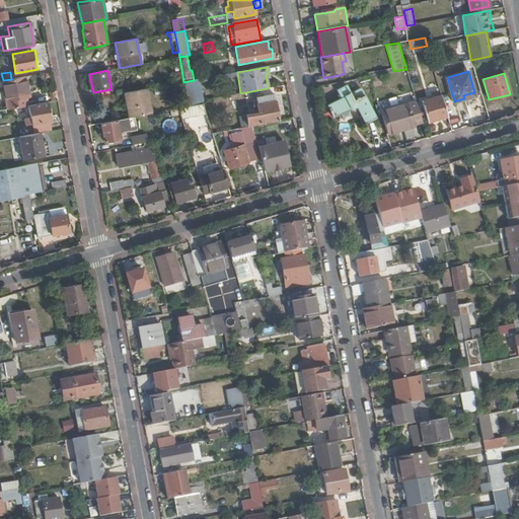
[(3,80),(8,109),(28,105),(27,98),(26,91),(30,90),(27,76),(11,79),(3,80)]
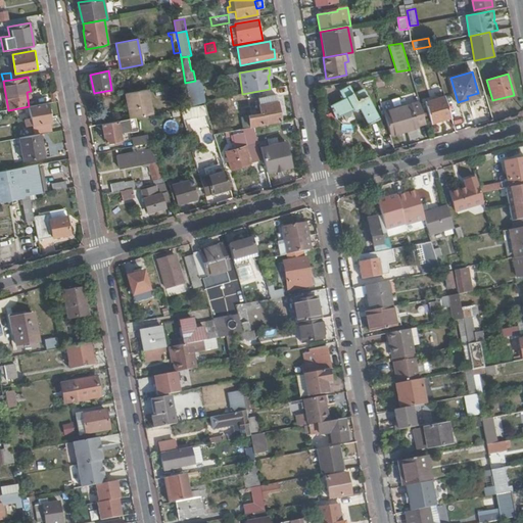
[(190,108),(197,106),(205,105),(200,85),(199,80),(195,81),(185,83),(190,108)]
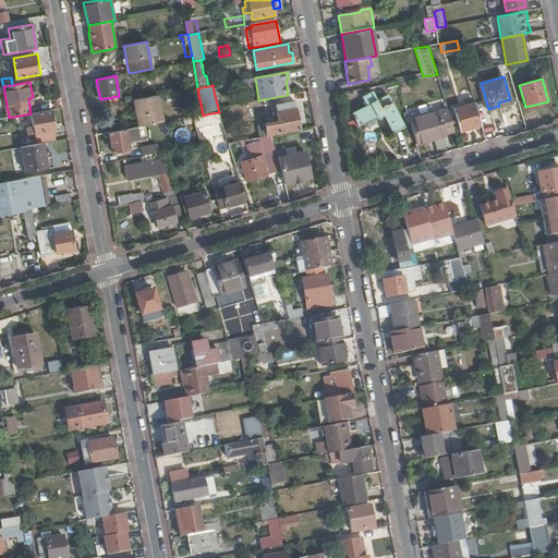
[(403,126),(387,96),(377,100),(372,92),(362,97),(366,105),(351,113),(358,125),(383,112),(392,132),(403,126)]
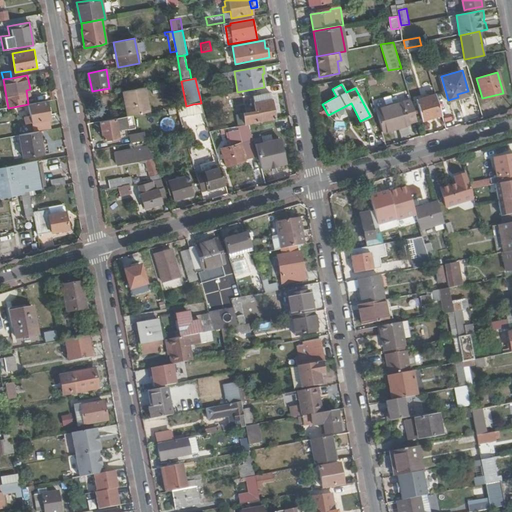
[(127,116),(150,112),(146,88),(123,92),(127,116)]
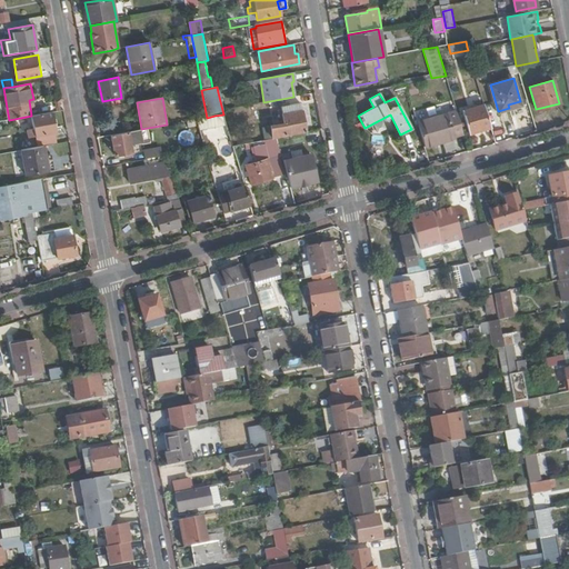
[(271,127),(273,139),(278,138),(305,132),(299,103),(280,107),(283,125),(271,127)]
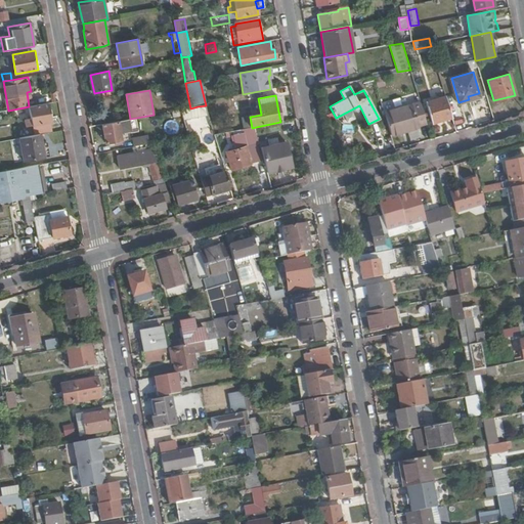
[(451,117),(445,96),(426,102),(431,121),(439,118),(440,121),(451,117)]
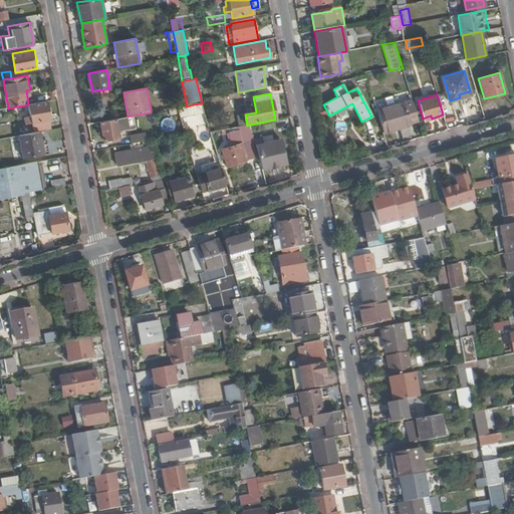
[(410,123),(418,121),(412,99),(375,108),(382,133),(410,126),(410,123)]
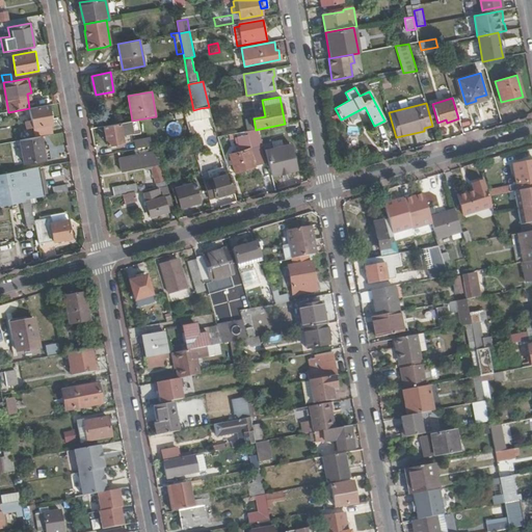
[(48,105),(29,108),(29,109),(30,115),(32,127),(51,124),(48,105)]
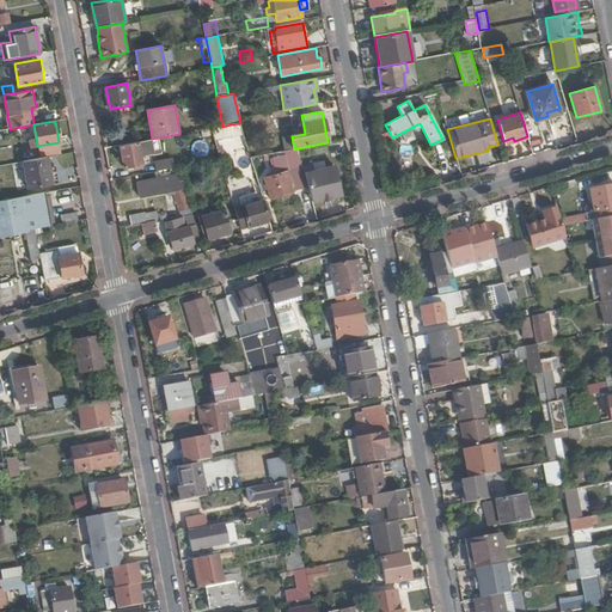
[(231,124),(234,136),(243,134),(240,123),(231,124)]
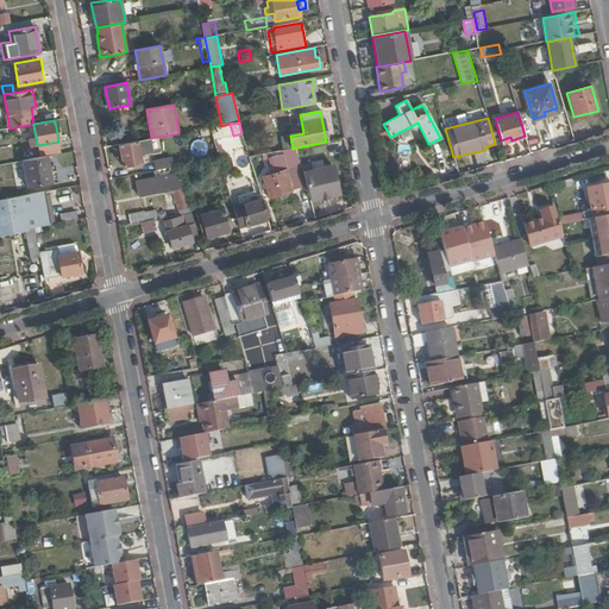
[(209,127),(213,139),(233,136),(230,124),(221,126),(209,127)]
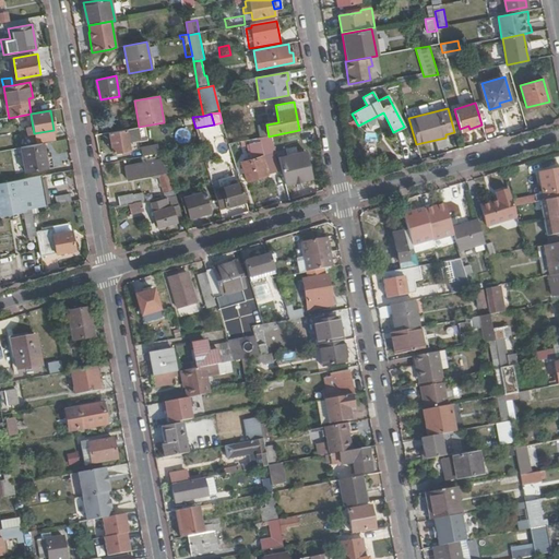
[(32,121),(31,115),(14,118),(15,125),(32,121)]
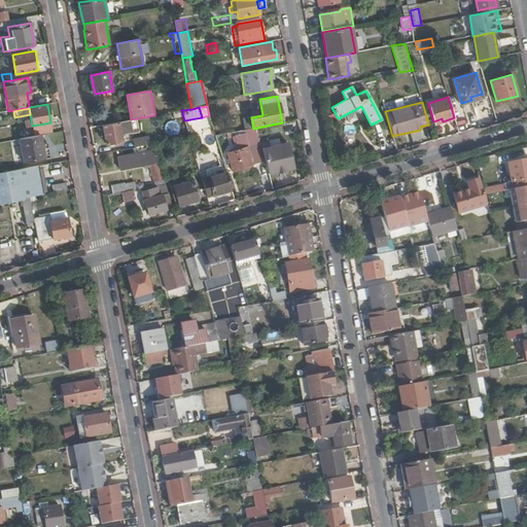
[(249,116),(243,117),(244,129),(251,128),(249,116)]
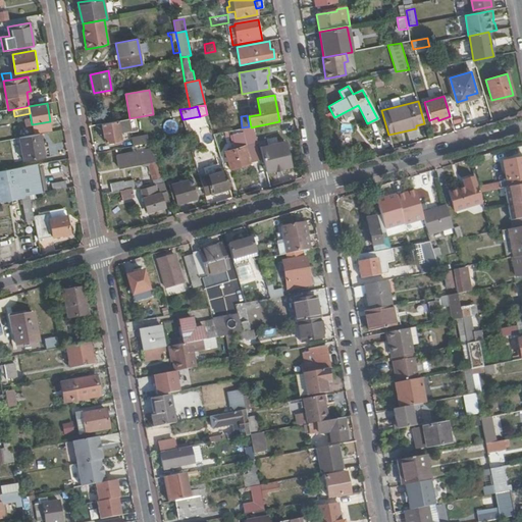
[(128,118),(117,120),(119,133),(131,131),(128,118)]
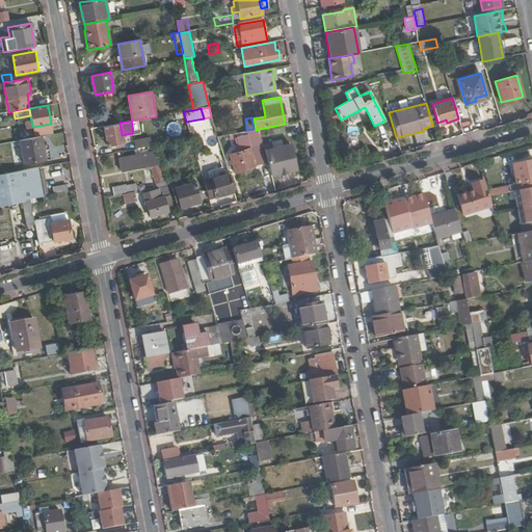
[(120,123),(104,126),(108,144),(115,143),(124,142),(122,135),(120,123)]
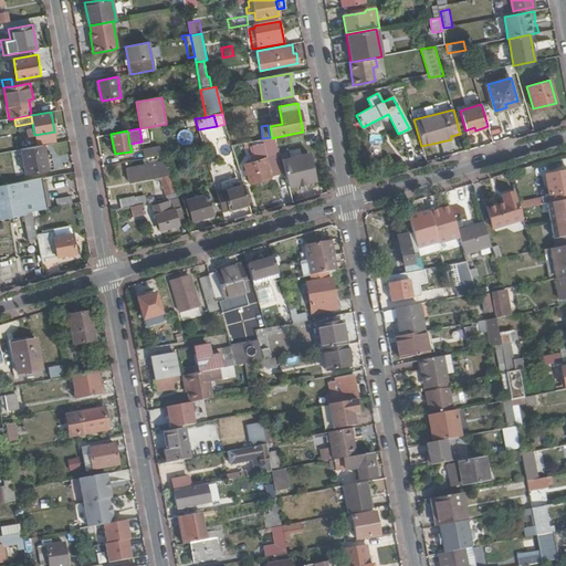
[(174,138),(178,152),(187,149),(184,136),(174,138)]
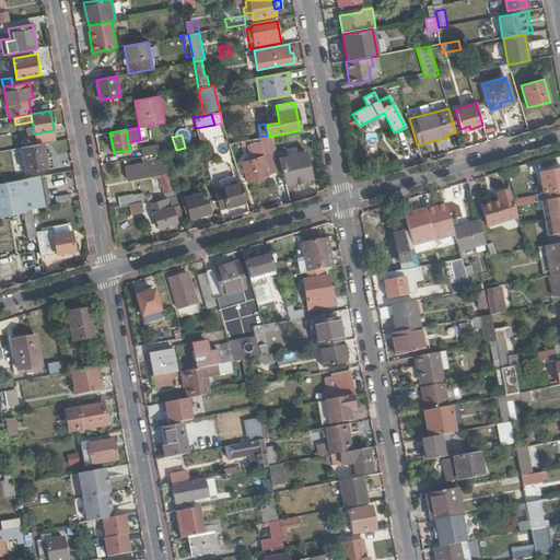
[(43,144),(21,149),(25,173),(54,167),(50,153),(45,154),(43,144)]
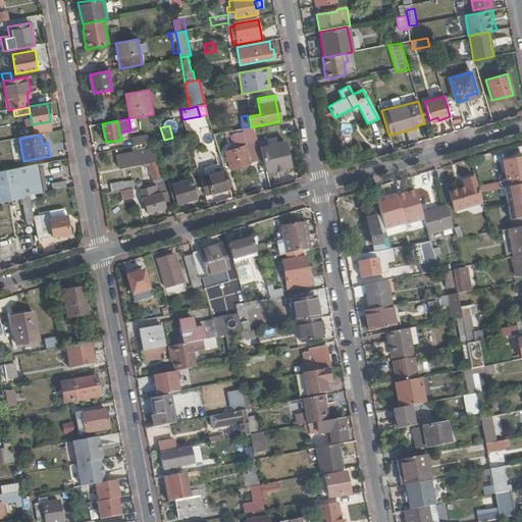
[(133,146),(150,143),(148,136),(132,139),(133,146)]
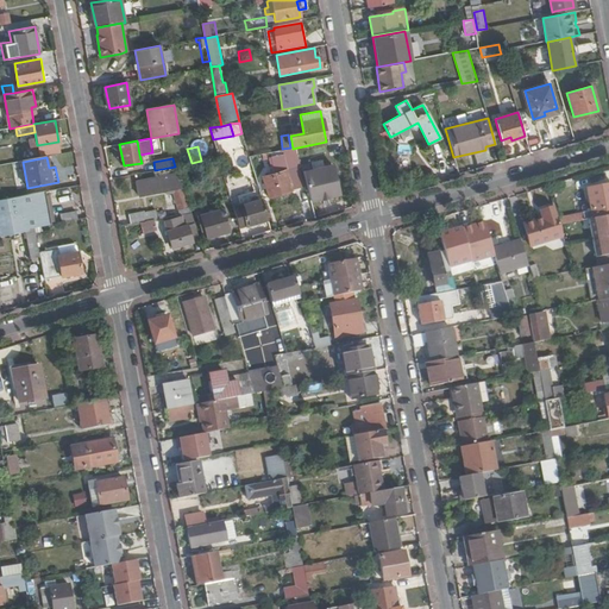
[(303,171),(311,200),(320,198),(321,199),(327,198),(327,196),(338,194),(331,164),(303,171)]
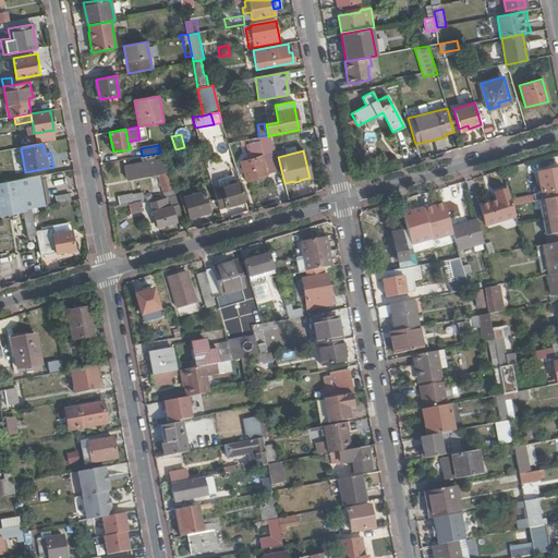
[(263,156),(268,174),(278,171),(274,153),(263,156)]
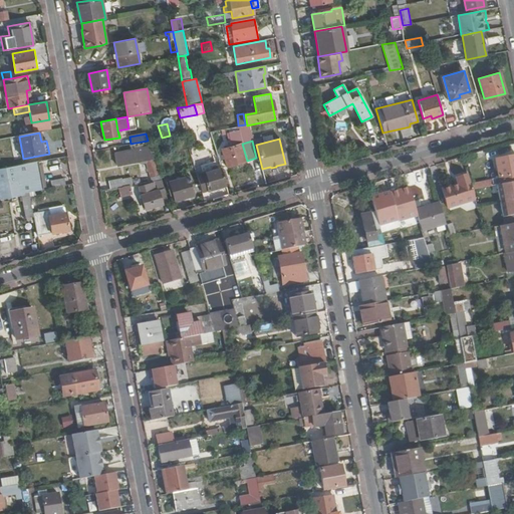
[(227,166),(247,161),(242,144),(222,150),(227,166)]
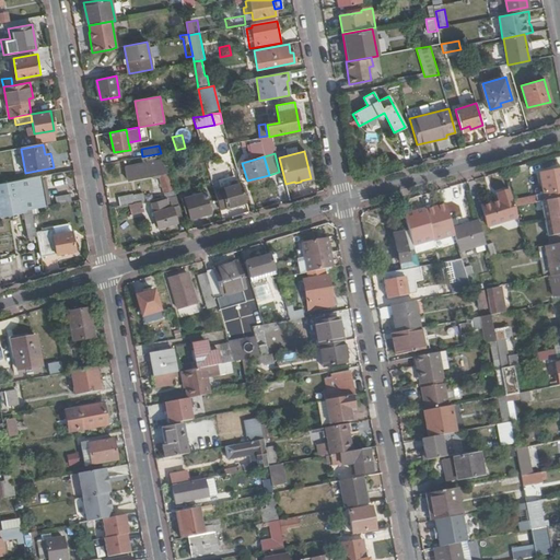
[(127,178),(154,173),(152,162),(125,167),(127,178)]
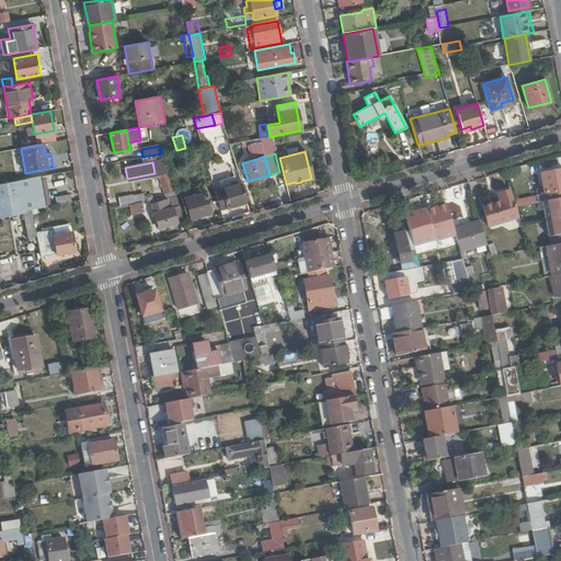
[(158,173),(167,170),(163,162),(157,165),(156,165),(158,173)]
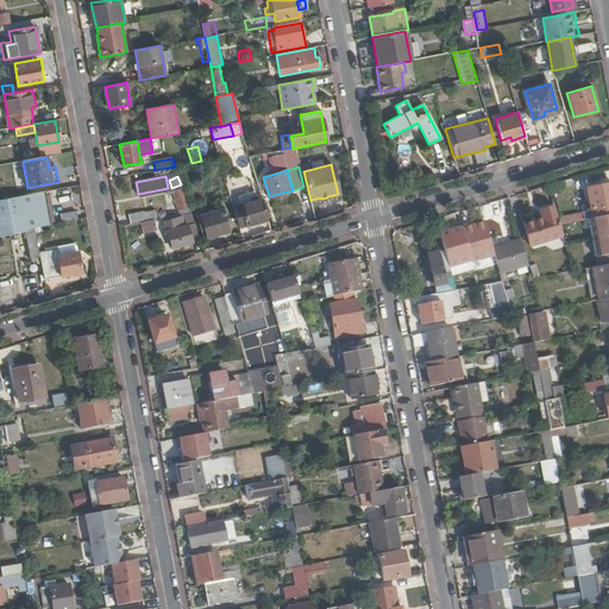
[(179,209),(189,206),(181,184),(171,188),(179,209)]
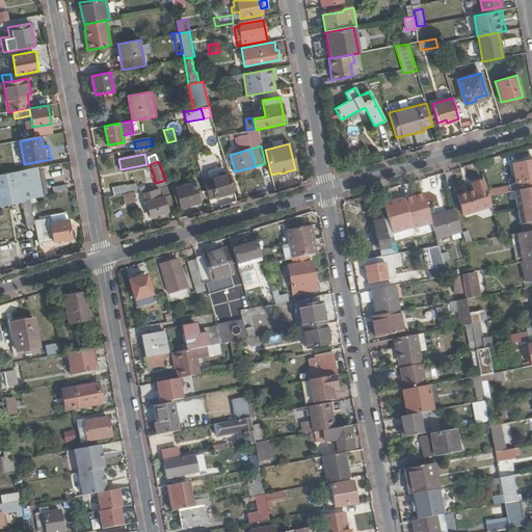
[(531,161),(514,165),(517,184),(510,186),(511,192),(515,191),(520,191),(531,188),(531,161)]
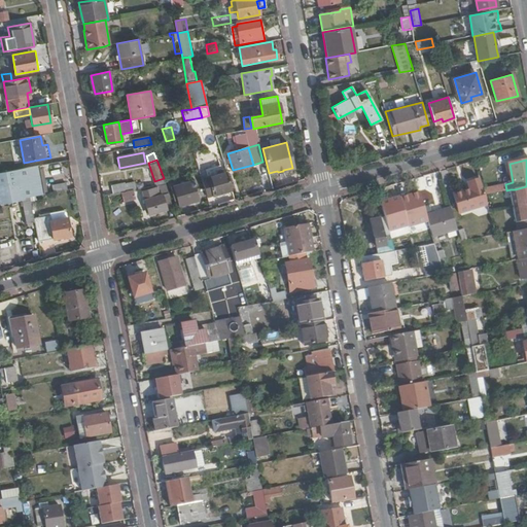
[(39,166),(19,169),(24,199),(29,198),(44,195),(42,187),(40,172),(39,166)]
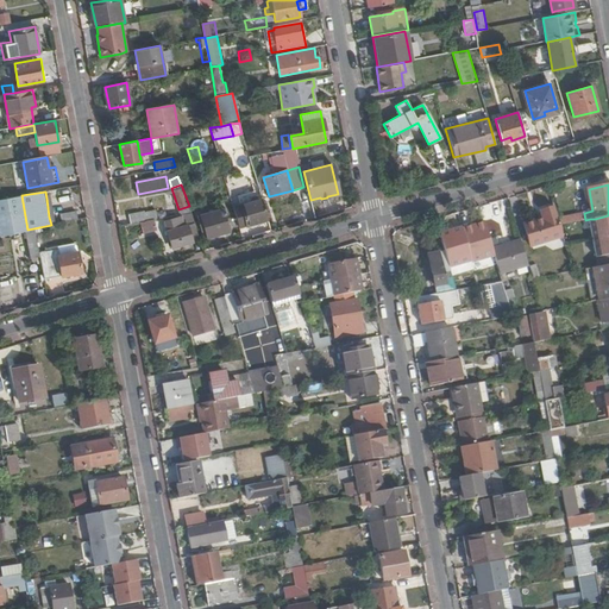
[(238,198),(242,206),(248,227),(268,221),(259,192),(238,198)]
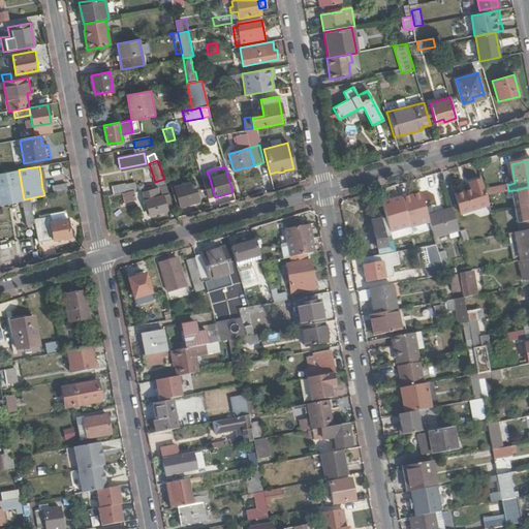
[(26,224),(33,223),(33,220),(29,198),(24,199),(19,169),(0,173),(0,203),(21,199),(26,224)]
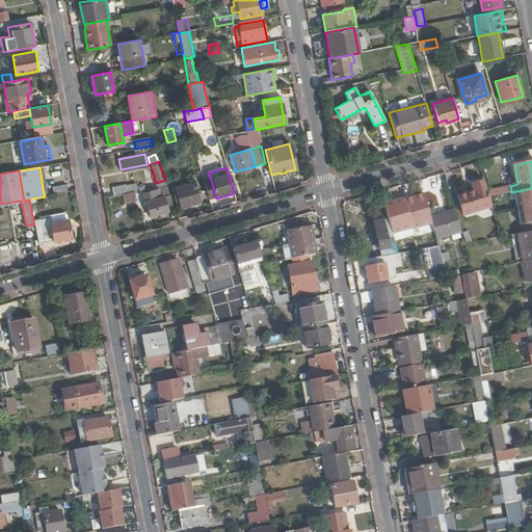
[(158,188),(167,187),(165,180),(156,183),(158,188)]
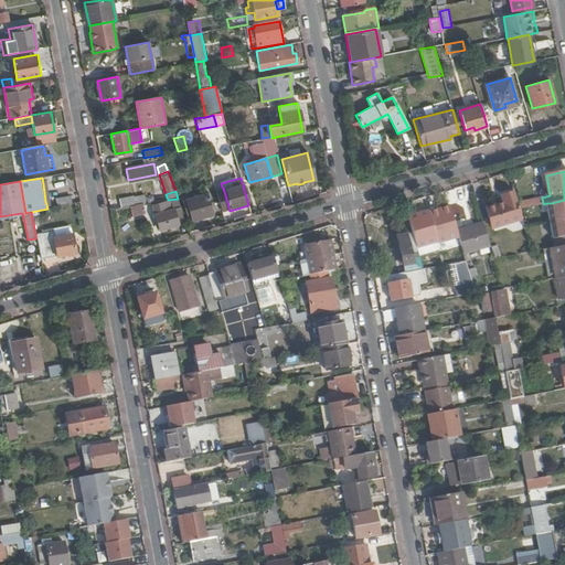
[(224,191),(216,193),(222,213),(230,211),(224,191)]
